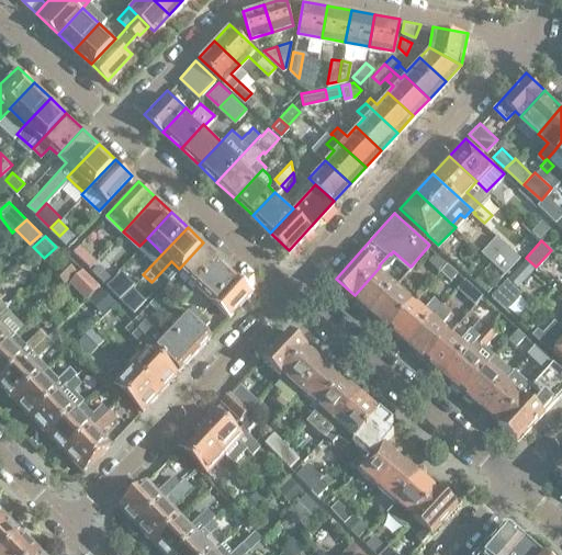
[(97,258),(79,241),(72,249),(89,264),(97,258)]
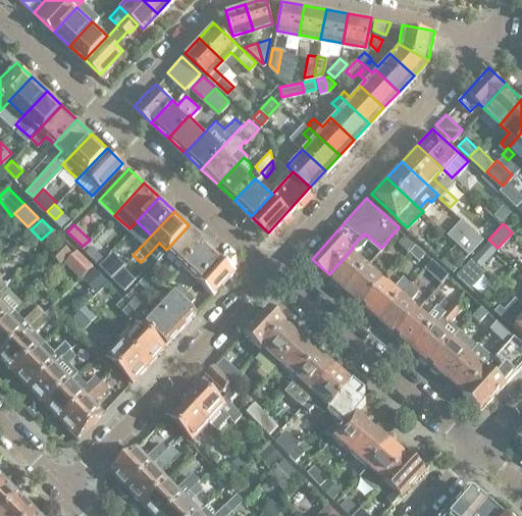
[(189,225),(166,250),(181,264),(204,240),(189,225)]
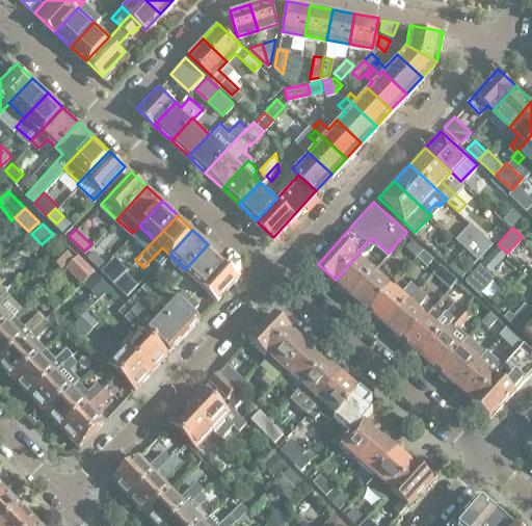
[(493,242),(481,231),(466,246),(478,258),(493,242)]
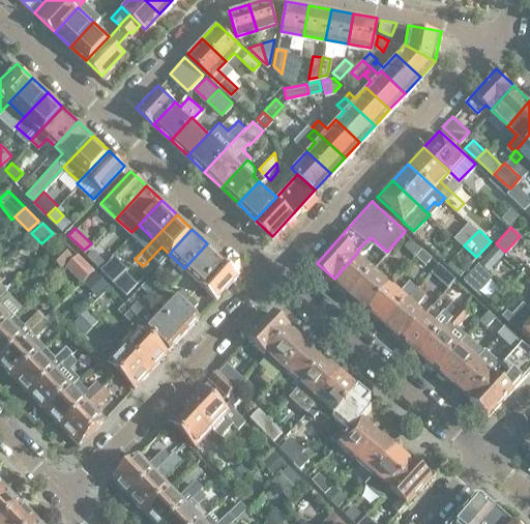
[(422,246),(411,236),(405,243),(416,254),(422,246)]
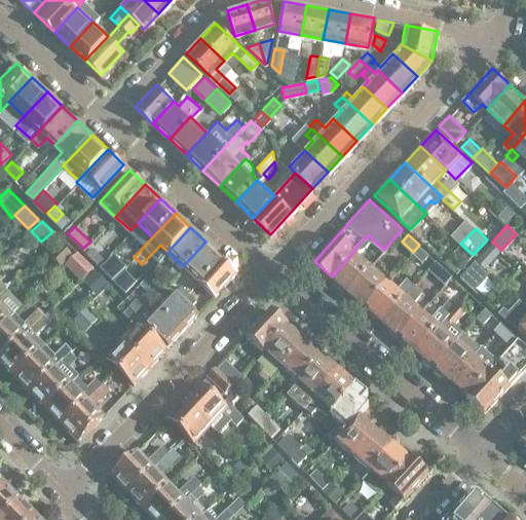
[(72,251),(62,242),(50,253),(61,263),(72,251)]
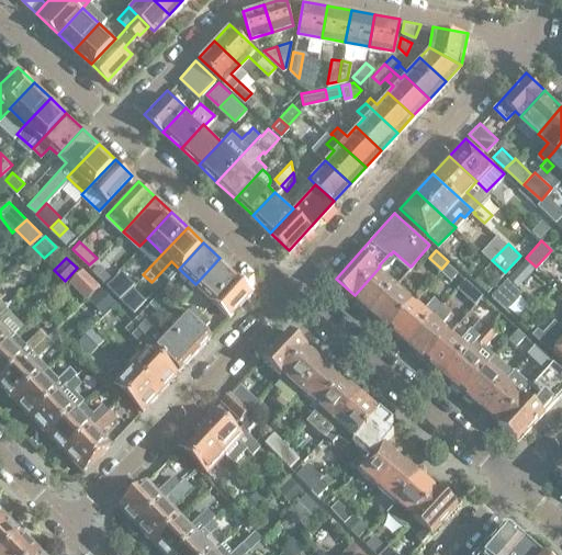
[(220,258),(195,284),(212,298),(236,273),(220,258)]
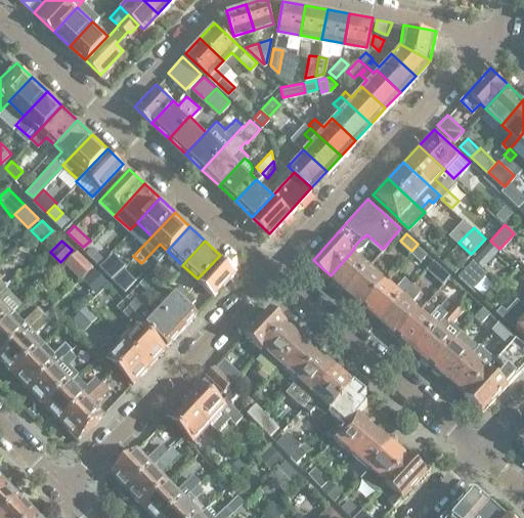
[(470,254),(457,242),(441,259),(454,270),(470,254)]
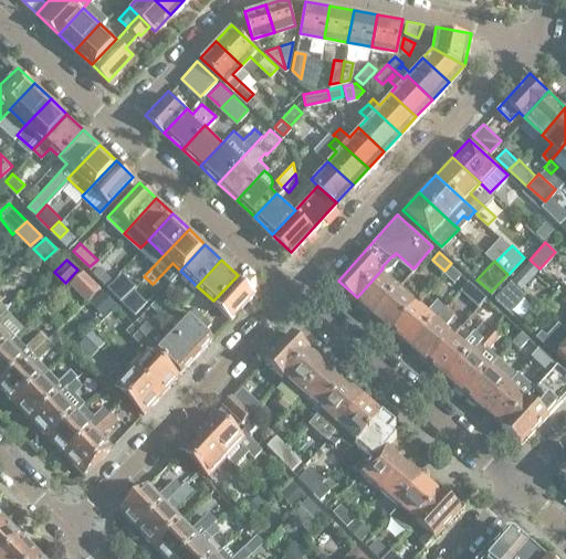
[(451,263),(444,271),(454,280),(461,272),(451,263)]
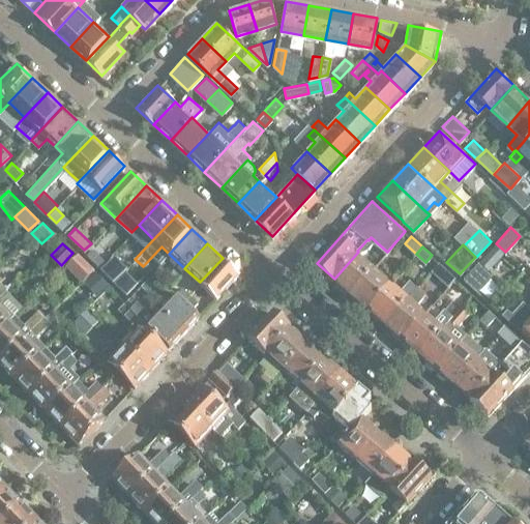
[(492,246),(479,260),(493,272),(505,258),(492,246)]
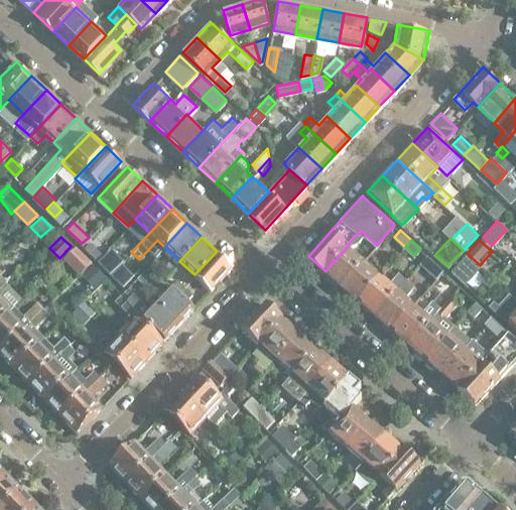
[(98,258),(103,253),(91,241),(85,247),(98,258)]
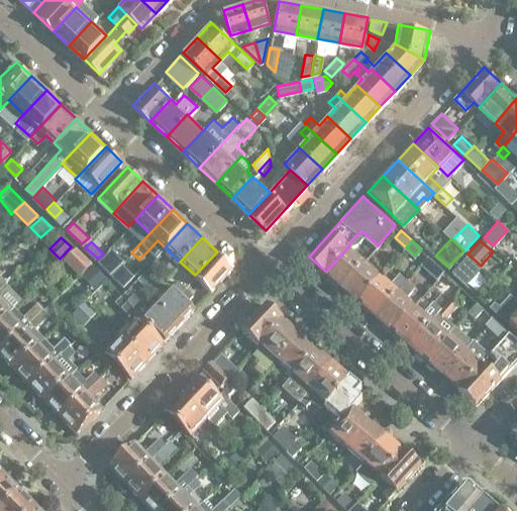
[(92,261),(76,245),(64,258),(80,274),(92,261)]
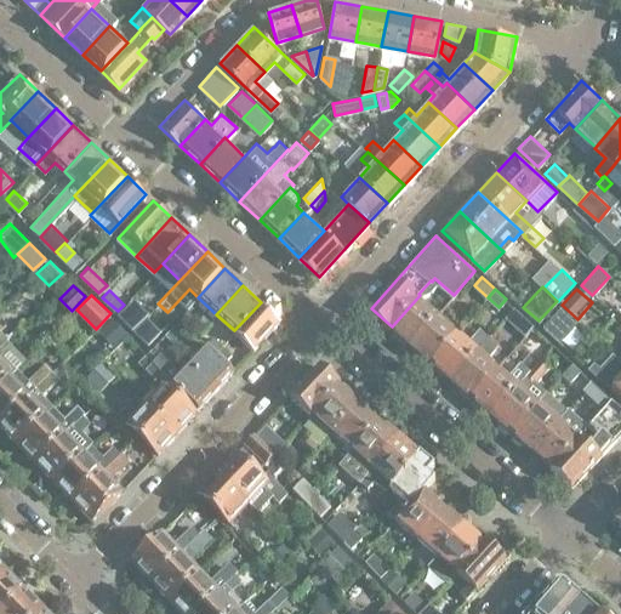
[(411,345),(440,312),(420,295),(392,327),(411,345)]
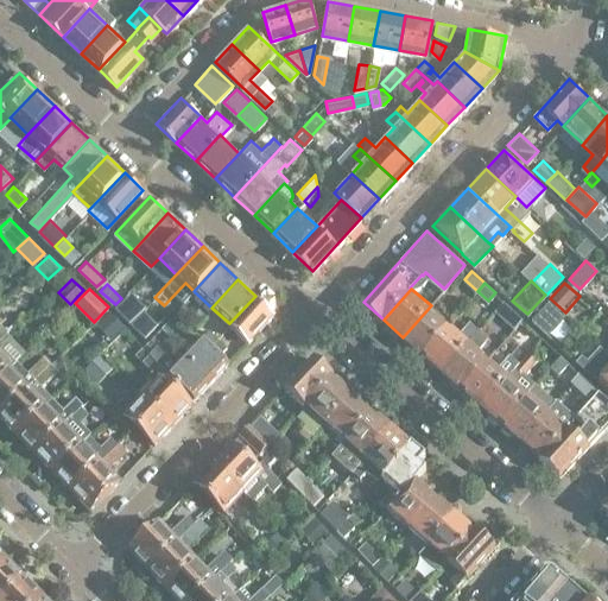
[(255,296),(229,323),(247,341),(273,312),(255,296)]
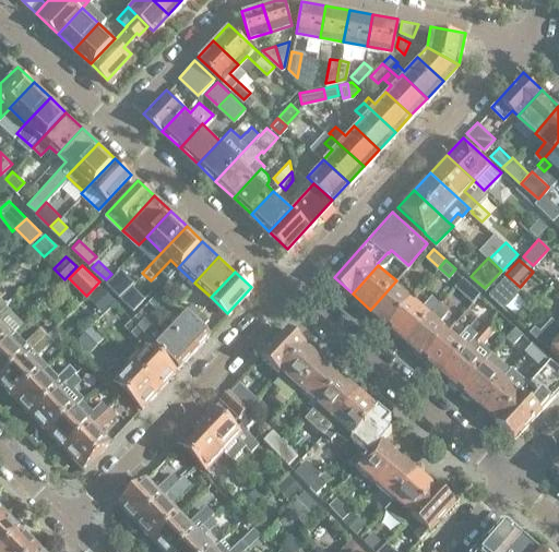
[(125,286),(111,274),(106,279),(118,292),(125,286)]
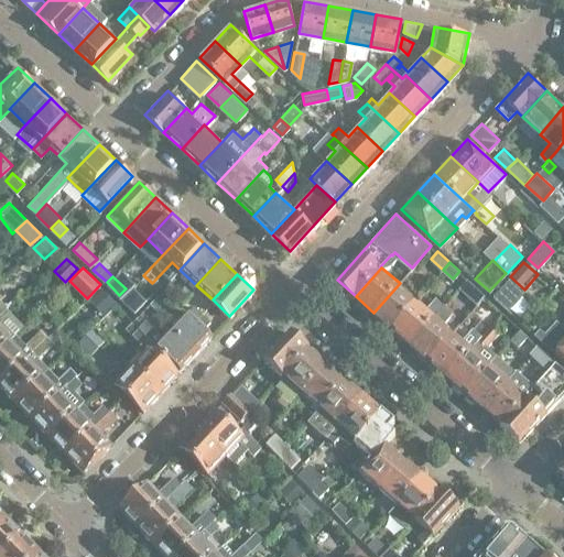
[(494,295),(508,308),(524,290),(510,276),(494,295)]
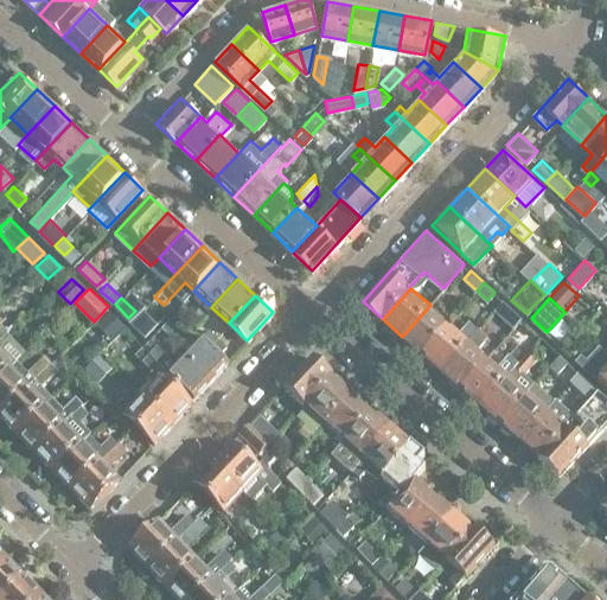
[(430,305),(402,337),(421,353),(449,323),(430,305)]
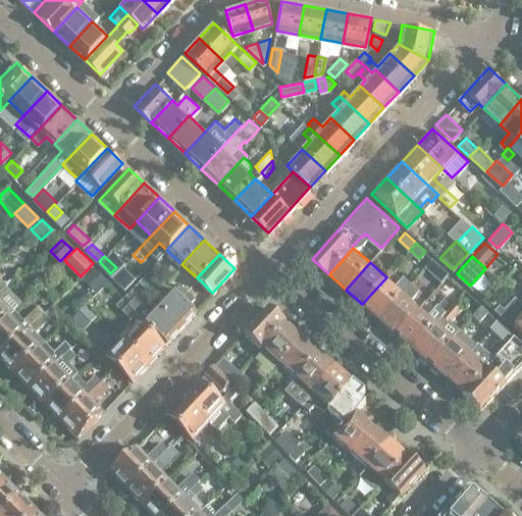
[(430,270),(441,280),(449,272),(437,262),(430,270)]
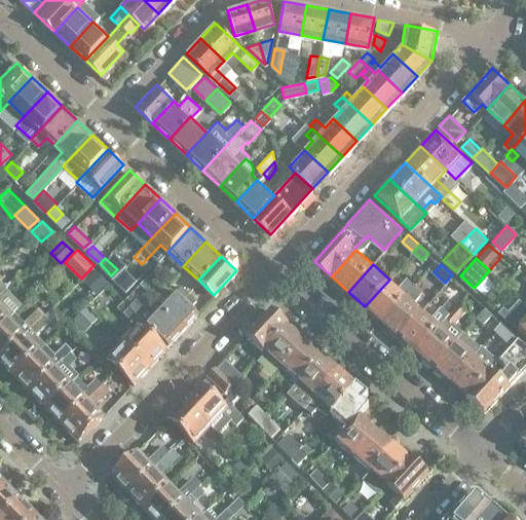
[(168,281),(178,270),(172,265),(162,275),(168,281)]
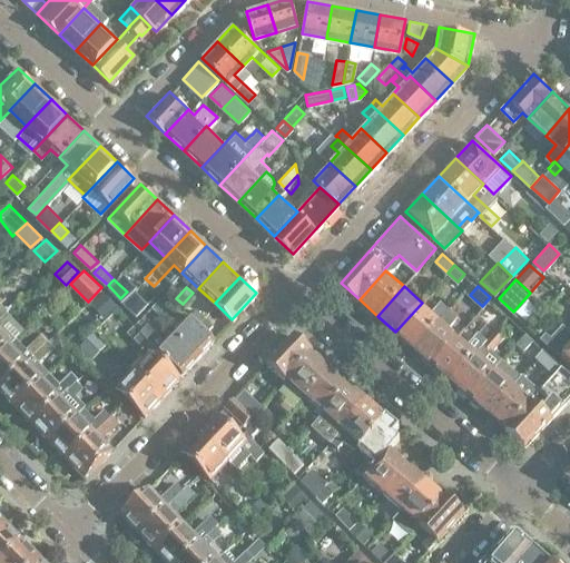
[(117,304),(104,289),(90,302),(104,316),(117,304)]
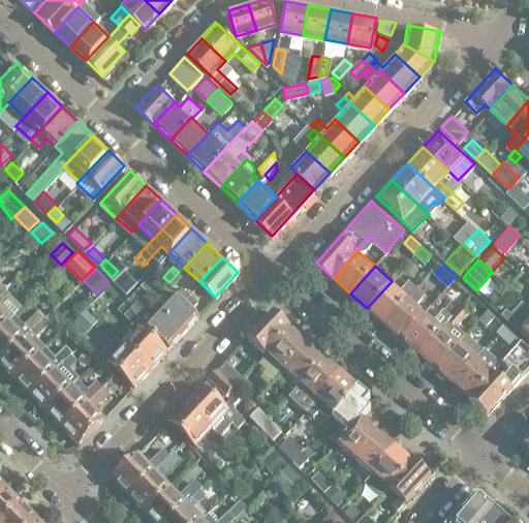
[(122,271),(114,280),(126,291),(134,283),(122,271)]
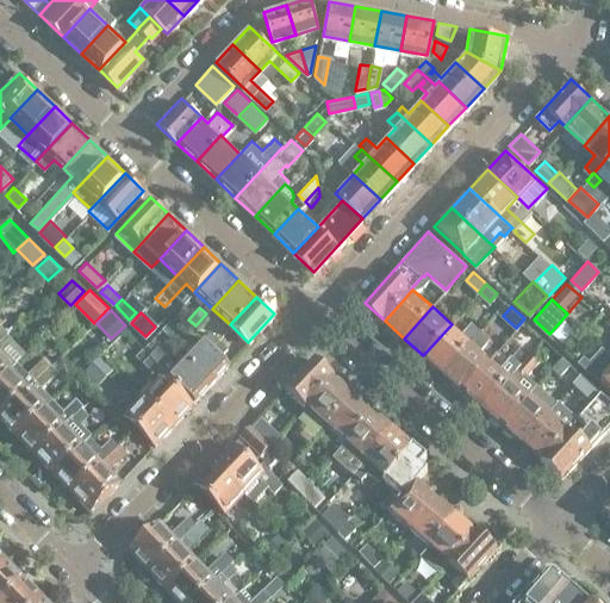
[(173,315),(162,327),(169,333),(180,322),(173,315)]
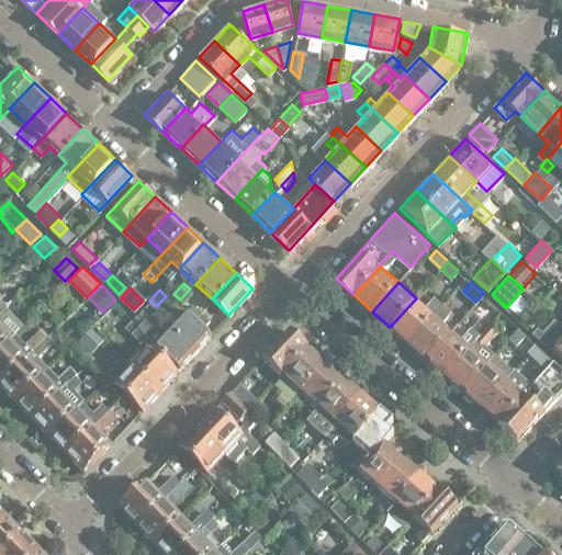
[(416,298),(390,327),(408,343),(444,303),(435,295),(425,306),(416,298)]
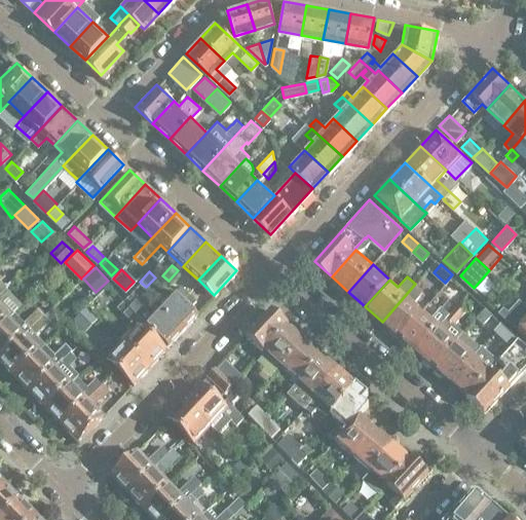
[(174,290),(182,298),(188,291),(181,284),(174,290)]
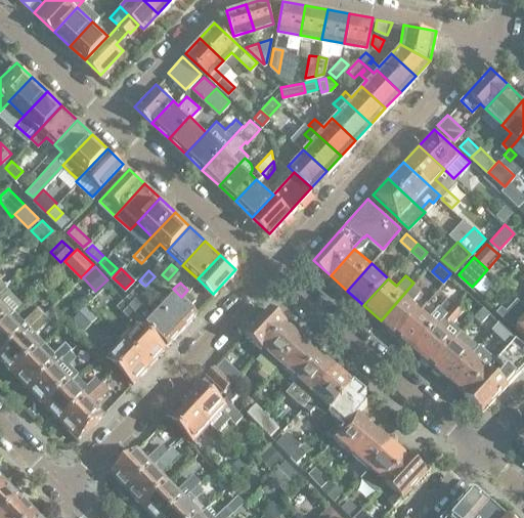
[(413,283),(381,320),(397,335),(422,308),(411,299),(421,289),(413,283)]
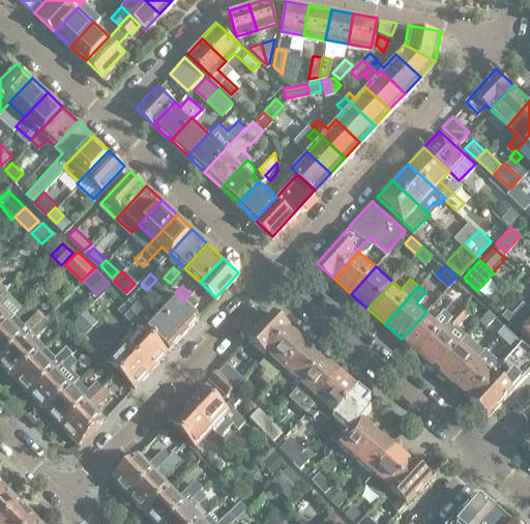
[(6,288),(0,293),(0,325),(13,312),(15,313),(23,306),(6,288)]
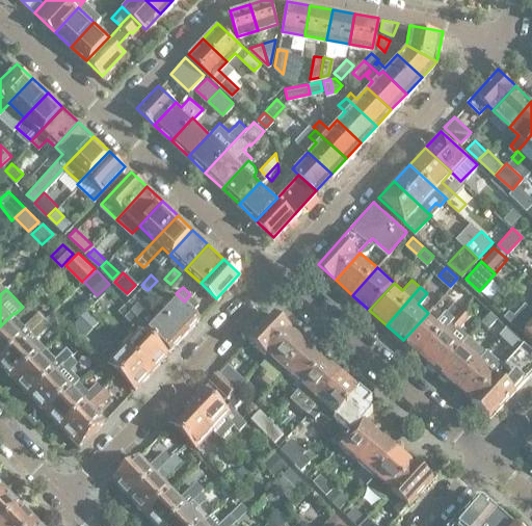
[(176,293),(161,309),(184,332),(200,316),(192,309),(184,301),(176,293)]
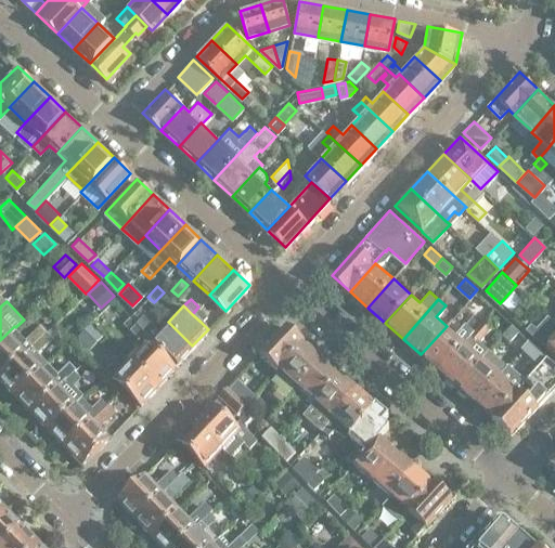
[(198,307),(192,314),(201,322),(207,315),(198,307)]
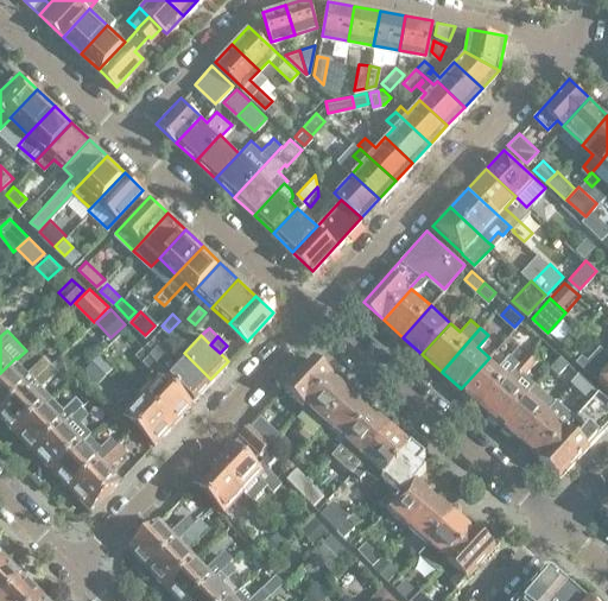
[(489,358),(461,388),(480,406),(530,350),(519,342),(498,366),(489,358)]
